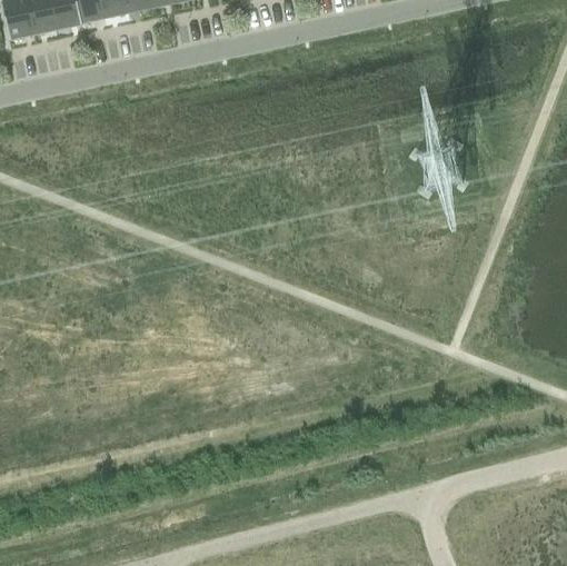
[(2,0),(11,39),(36,35),(28,0),(2,0)]
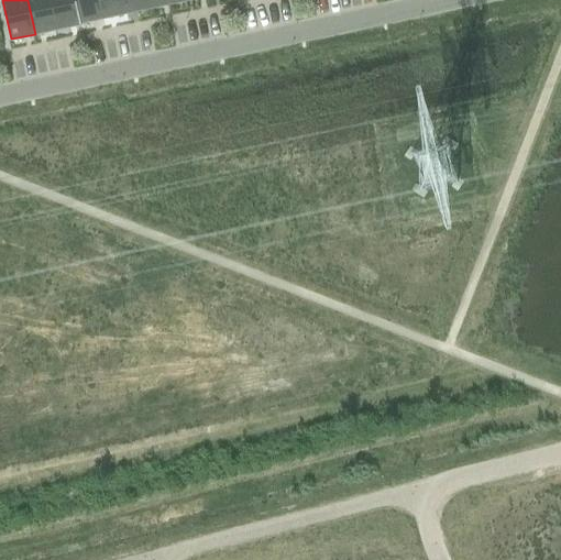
[(28,0),(35,34),(58,29),(53,0),(28,0)]
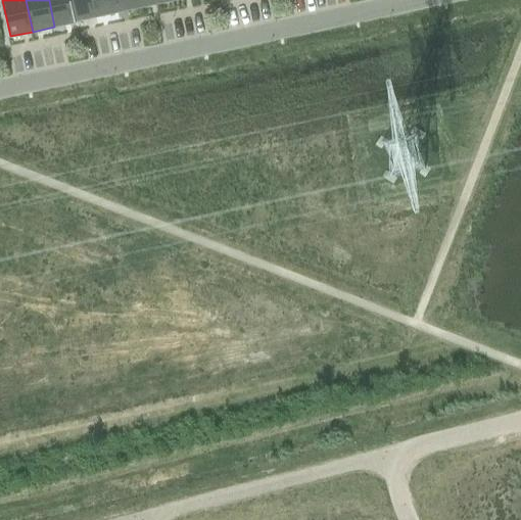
[(49,0),(54,27),(76,22),(72,0),(49,0)]
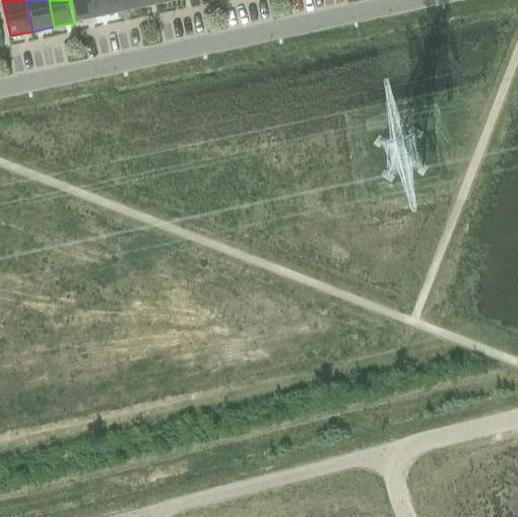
[(71,0),(75,22),(76,22),(76,19),(96,15),(93,0),(71,0)]
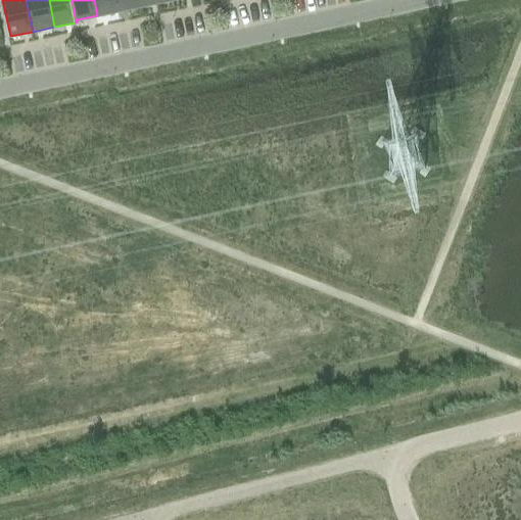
[(94,0),(97,15),(119,10),(116,0),(94,0)]
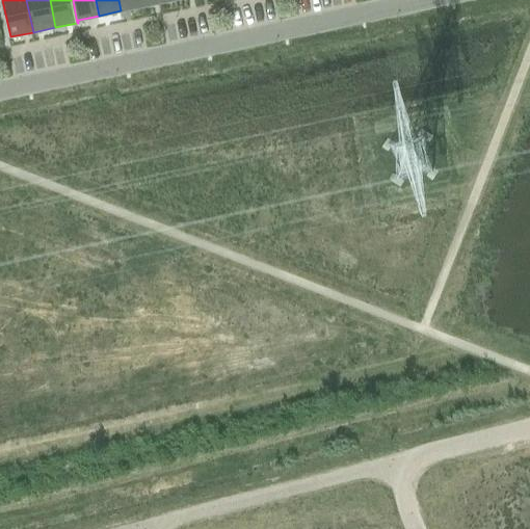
[(118,0),(121,10),(142,6),(141,0),(118,0)]
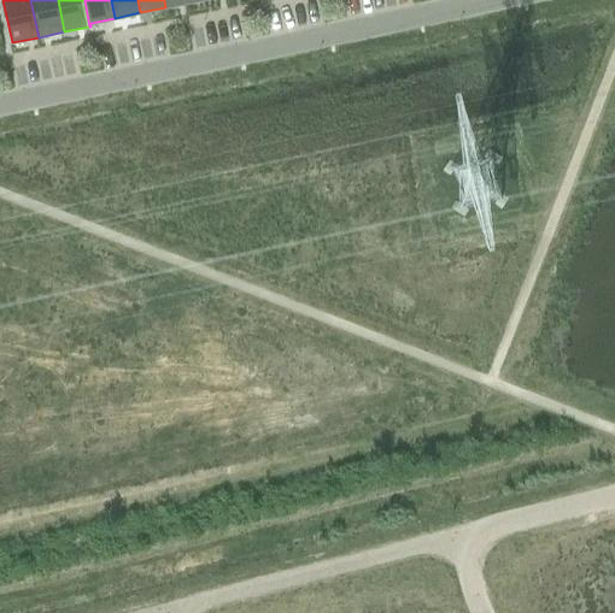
All buildings are outlined.
